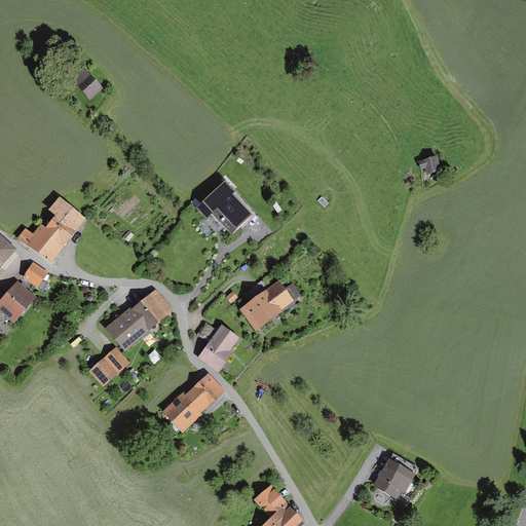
[(85,68),(72,80),(89,100),(103,88),(85,68)]
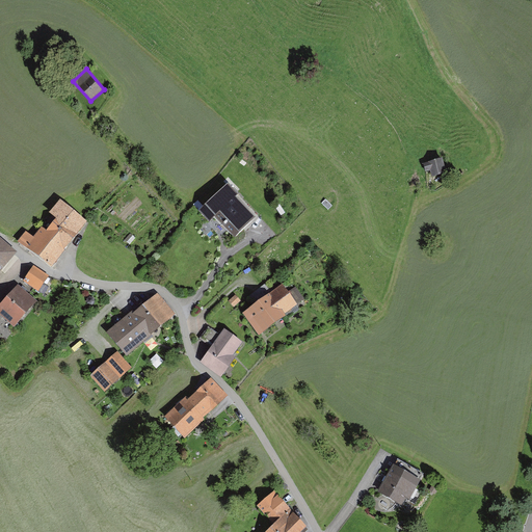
[(441,159),(424,164),(426,170),(430,168),(432,176),(445,171),(441,159)]
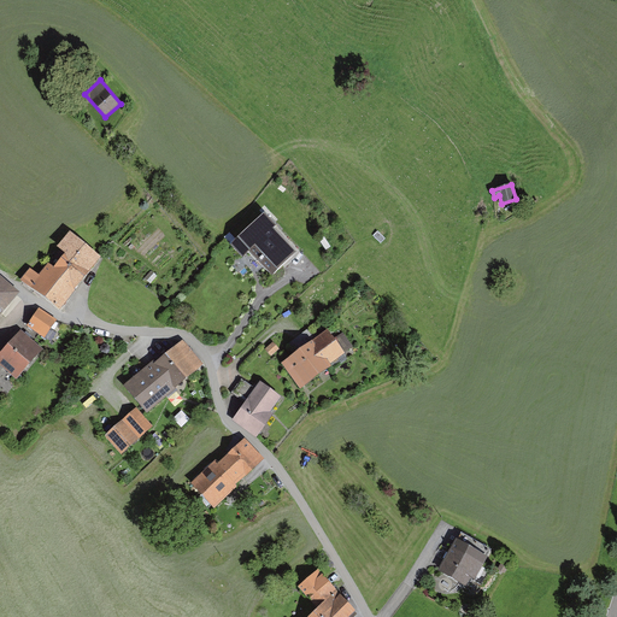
[(298,250),(263,213),(230,244),(244,256),(248,251),(271,275),(298,250)]
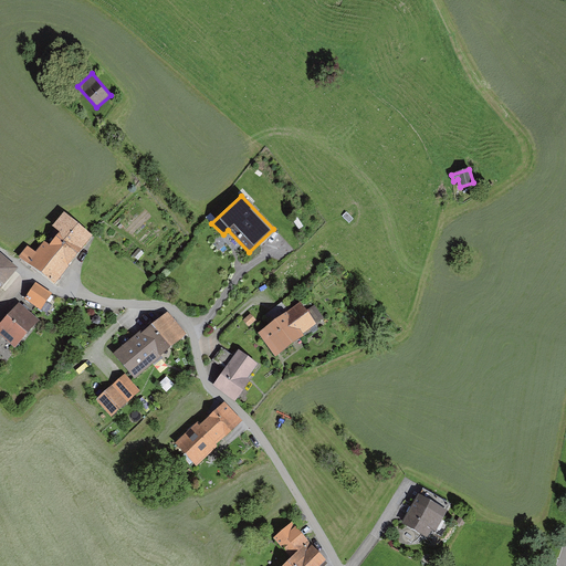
[(27,243),(17,255),(55,284),(93,236),(64,213),(54,226),(61,231),(50,245),(43,241),(37,250),(27,243)]
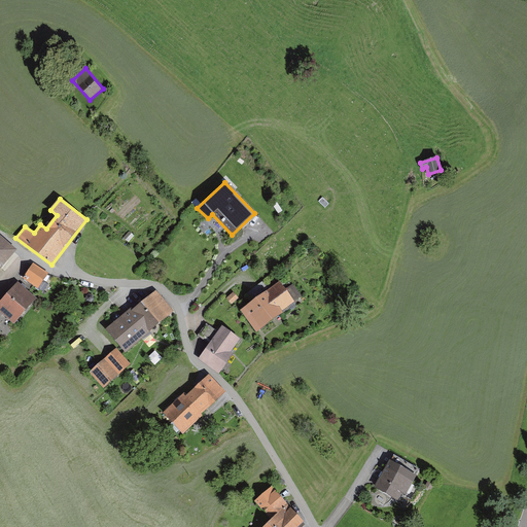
[(0,267),(14,250),(0,237),(0,267)]
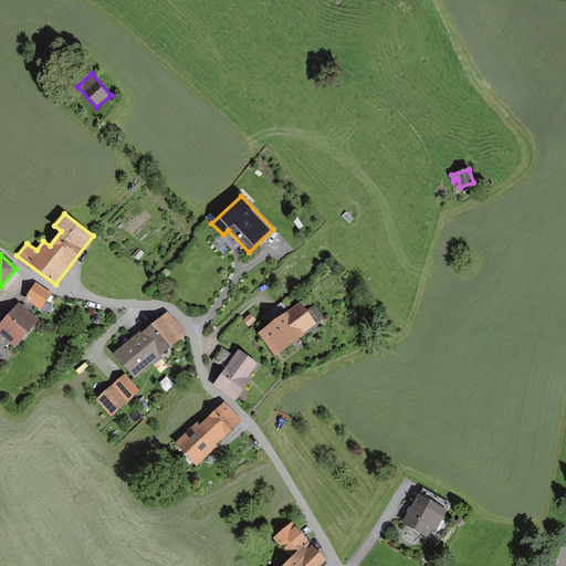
[(51,294),(33,283),(23,300),(41,310),(51,294)]
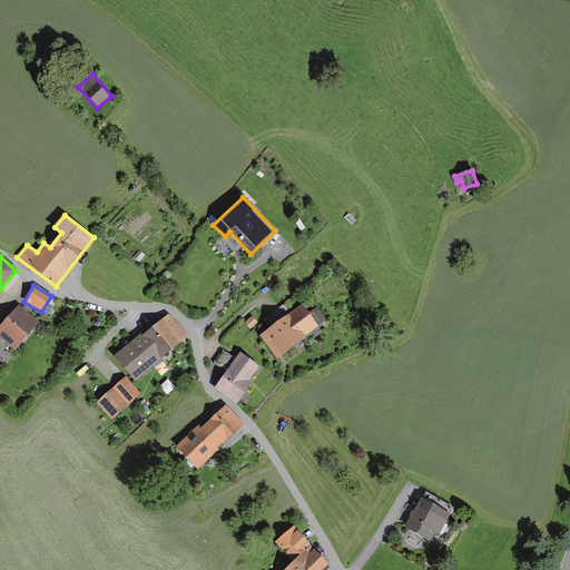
[(321,325),(302,302),(259,336),(279,360),(321,325)]
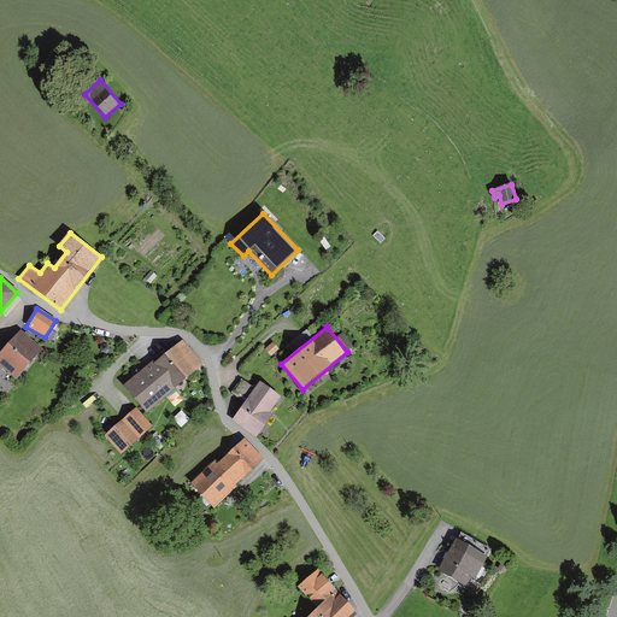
[(22,330),(0,352),(0,364),(15,378),(42,351),(22,330)]
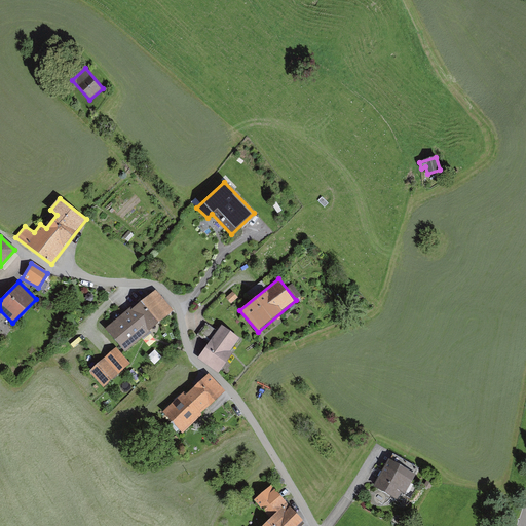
[(174,312),(156,291),(108,330),(124,351),(174,312)]
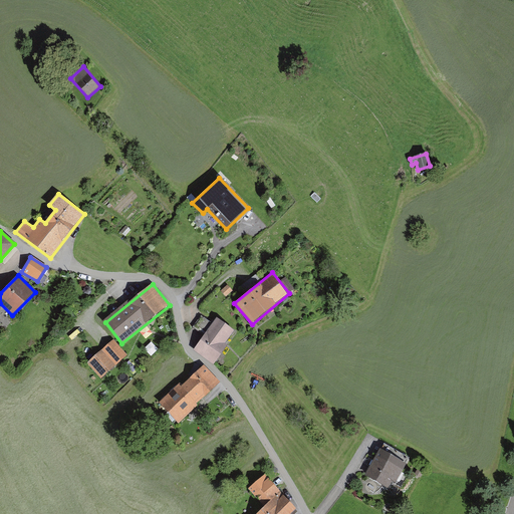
[(237,331),(217,317),(195,348),(215,362),(237,331)]
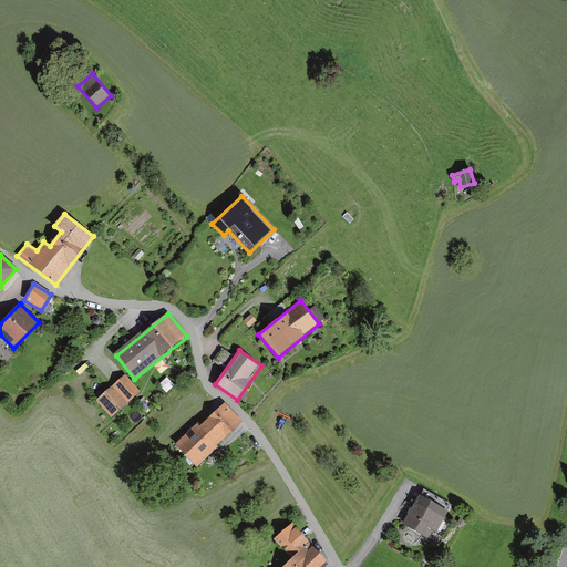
[(126,375),(95,402),(110,419),(141,392),(126,375)]
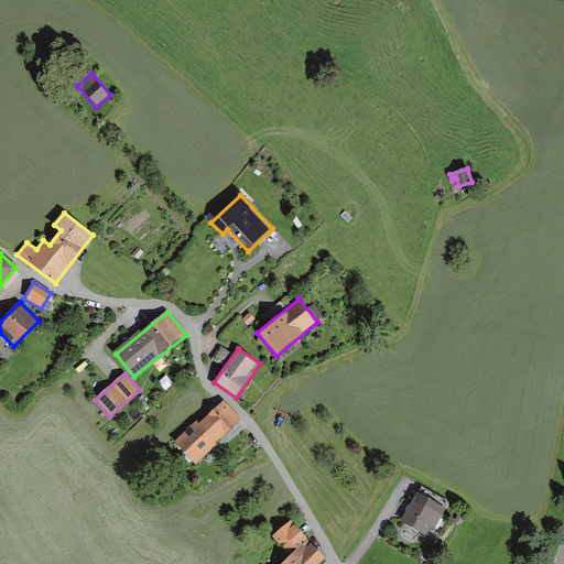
[(239,422),(219,401),(174,444),(194,464),(239,422)]
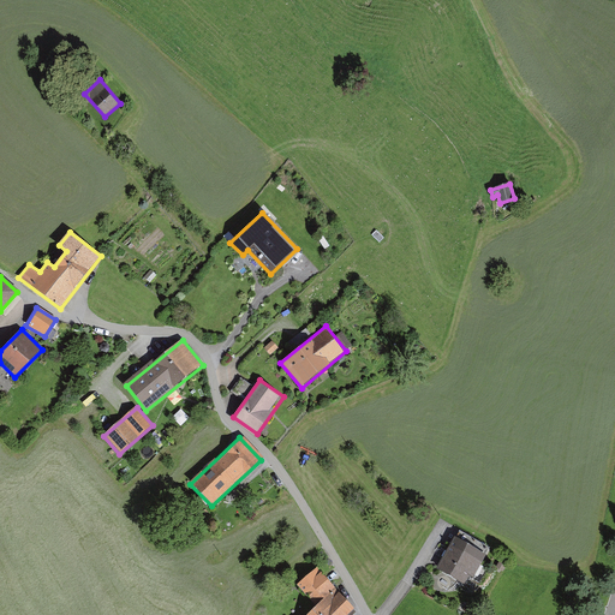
[(488,553),(457,536),(440,568),(471,585),(488,553)]
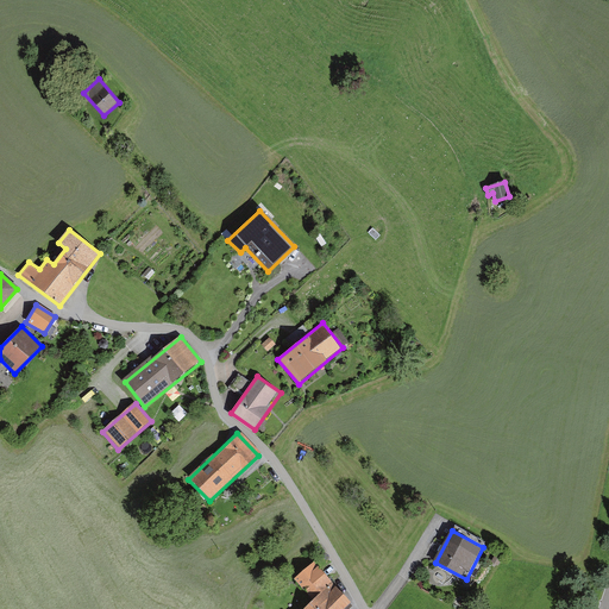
[(350,608),(353,607),(311,563),(294,579),(308,595),(293,608),(350,608)]
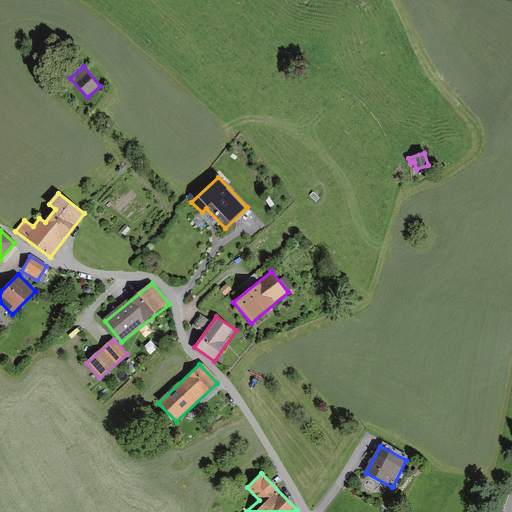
All buildings are outlined.
